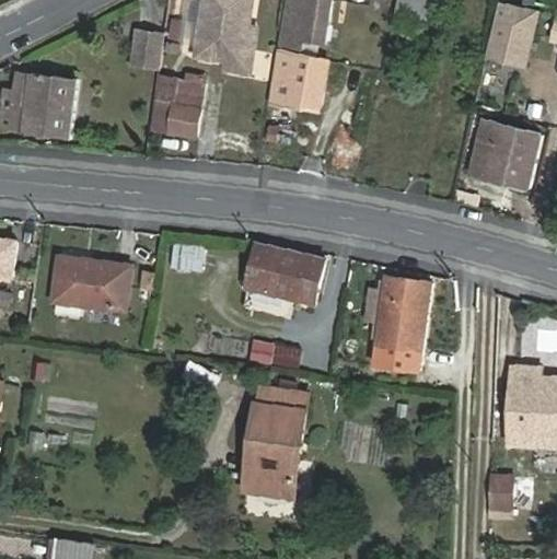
[(208,0),(207,0),(199,7),(189,72),(223,77),(238,66),(246,6),(208,0)]
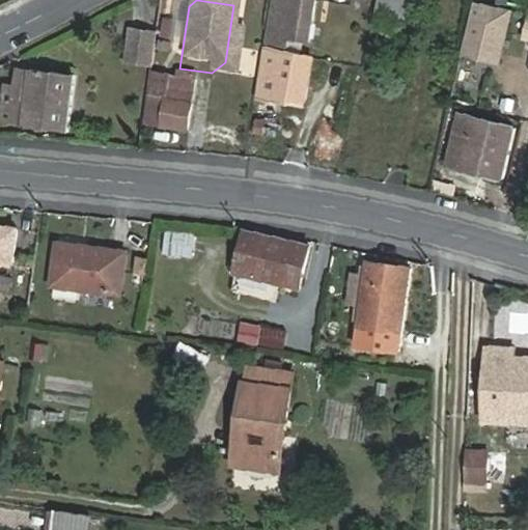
[(305,47),(312,0),(269,0),(254,99),(300,107),(307,62),(283,57),(285,44),(305,47)]
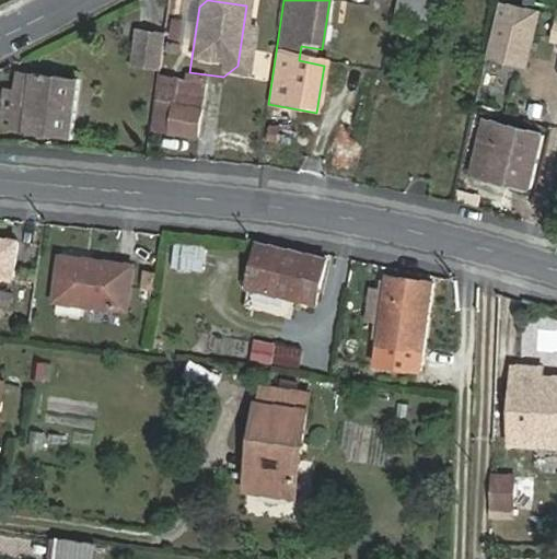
[(538,9),(499,0),(486,55),(525,65),(538,9)]
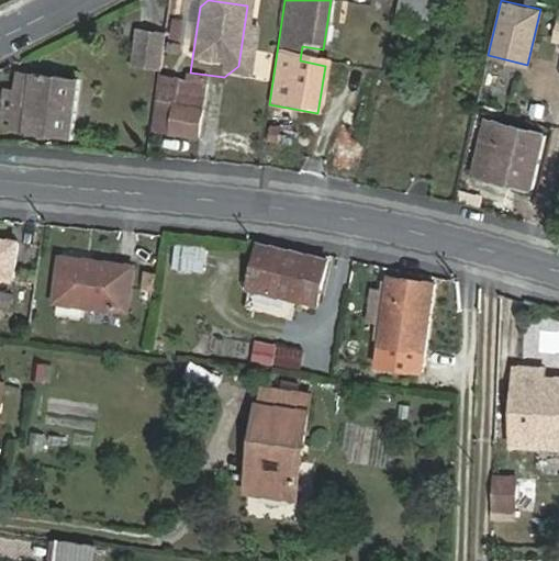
[(165,37),(142,34),(137,73),(159,76),(165,37)]
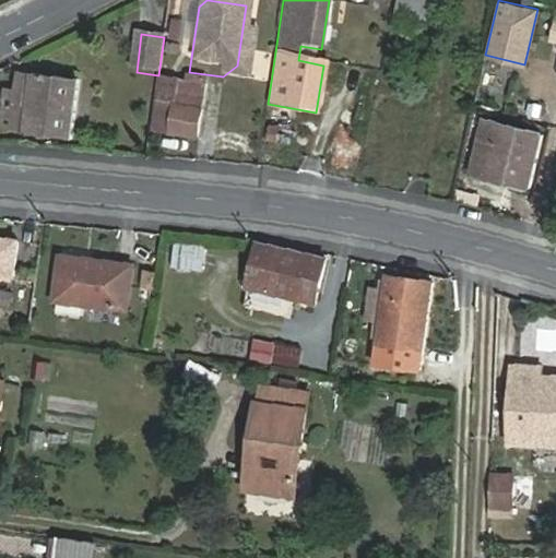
[(15,70),(12,90),(8,117),(6,130),(64,140),(74,80),(15,70)]
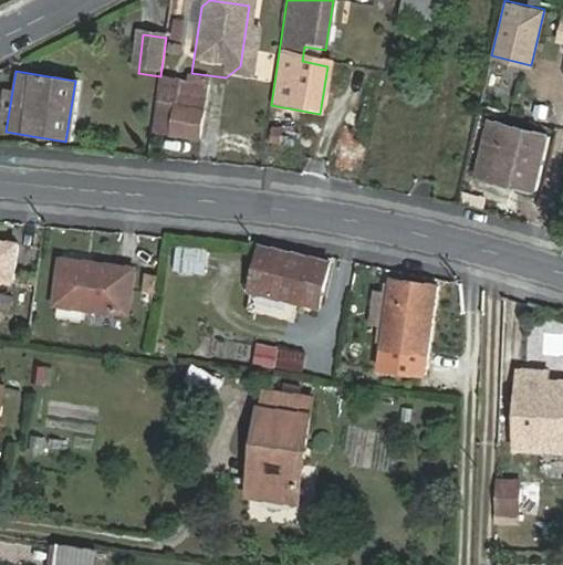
[(193,138),(201,87),(175,82),(166,134),(193,138)]
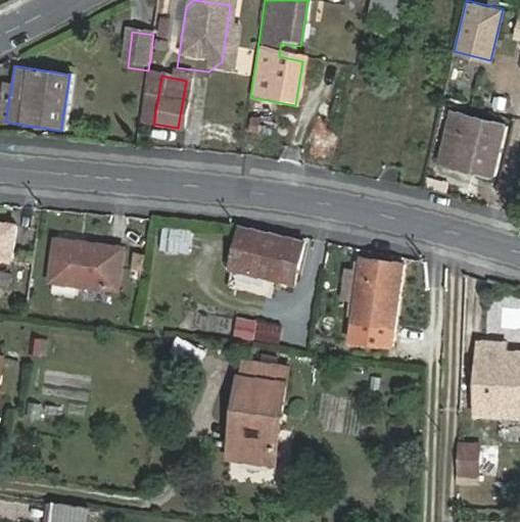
[(0,108),(7,109),(11,84),(0,82),(0,108)]
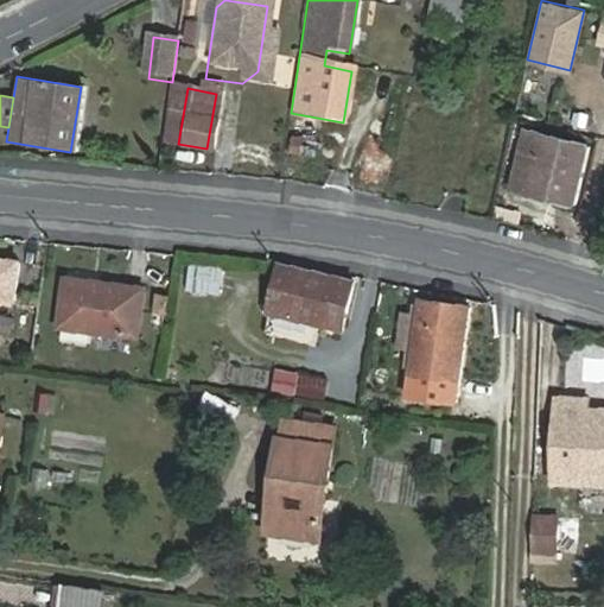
[(571,208),(585,149),(521,136),(508,194),(571,208)]
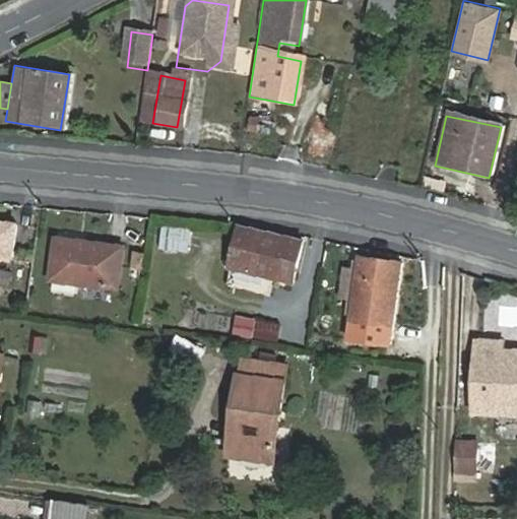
[(0,257),(11,259),(16,221),(0,218),(0,257)]
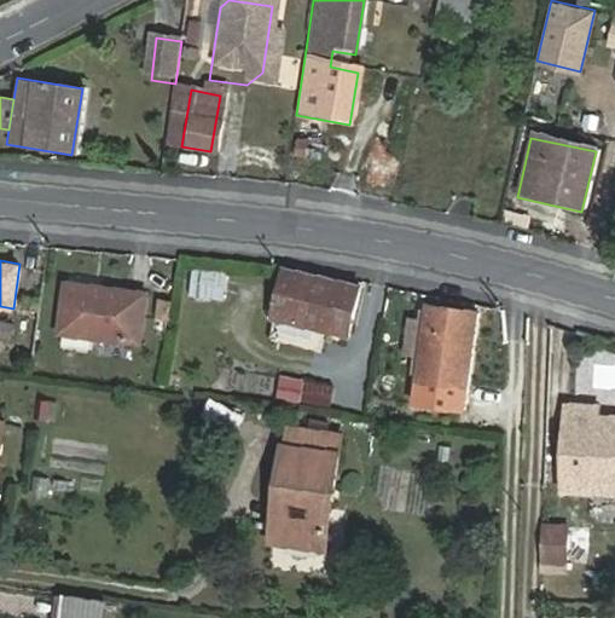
[(274,319),(347,336),(358,287),(285,271),(274,319)]
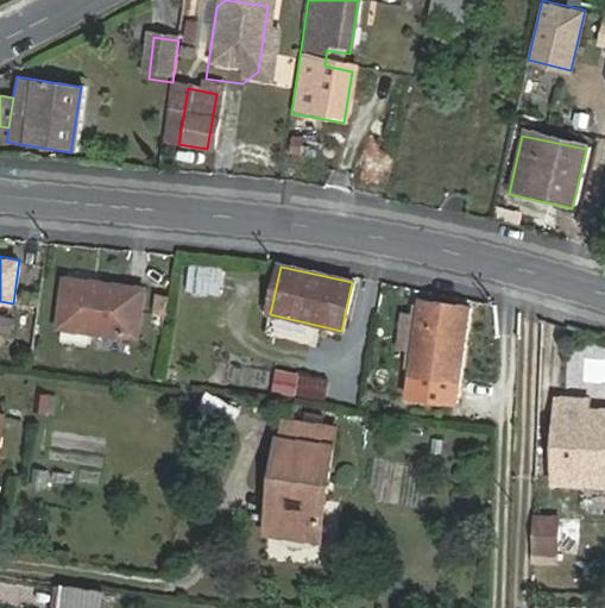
[(142,342),(147,293),(69,282),(63,332),(142,342)]
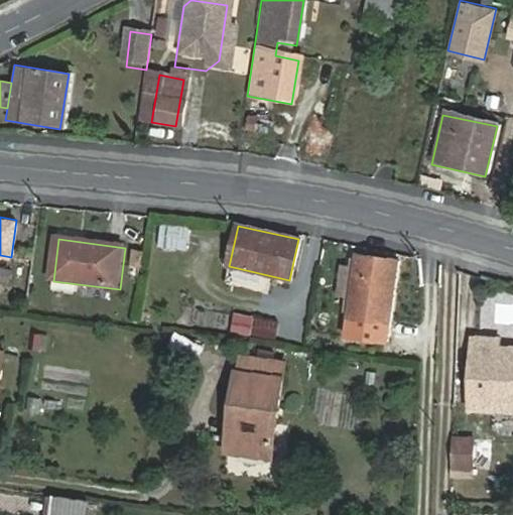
[(138,267),(141,252),(131,250),(128,266),(138,267)]
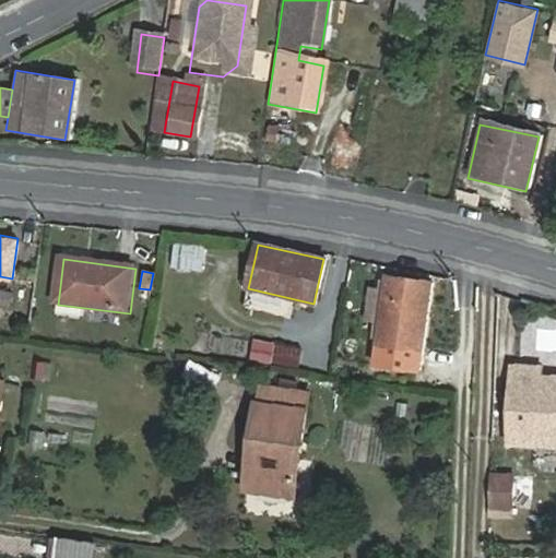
[(386,275),(382,292),(377,324),(370,360),(415,368),(432,284),(386,275)]
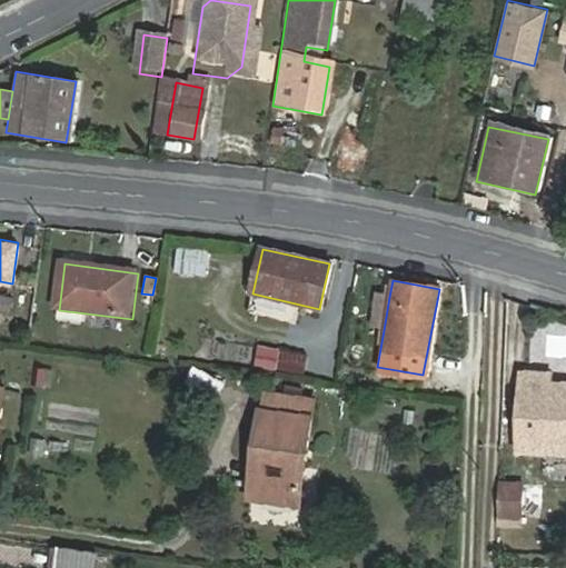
[(384,330),(389,297),(375,295),(368,328),(384,330)]
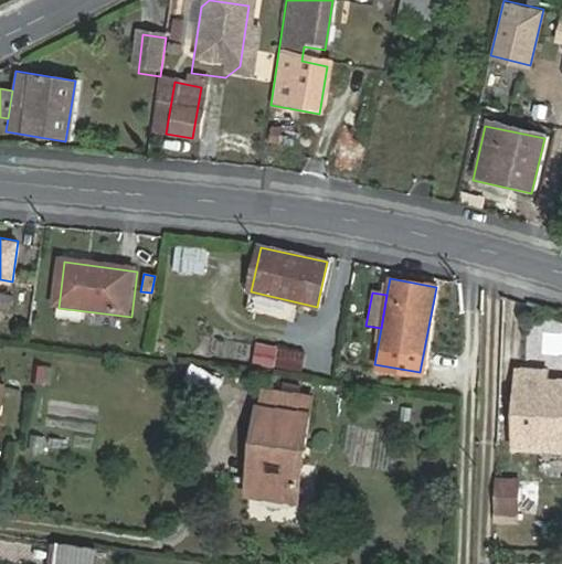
[(551,437),(561,436),(561,389),(544,389),(544,379),(515,379),(517,445),(551,445),(551,437)]
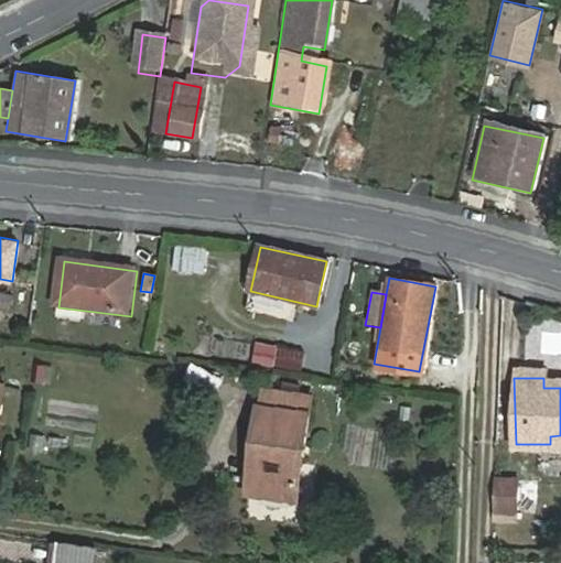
[(311,396),(267,391),(265,405),(261,405),(255,453),(263,454),(258,496),(297,500),(311,396)]
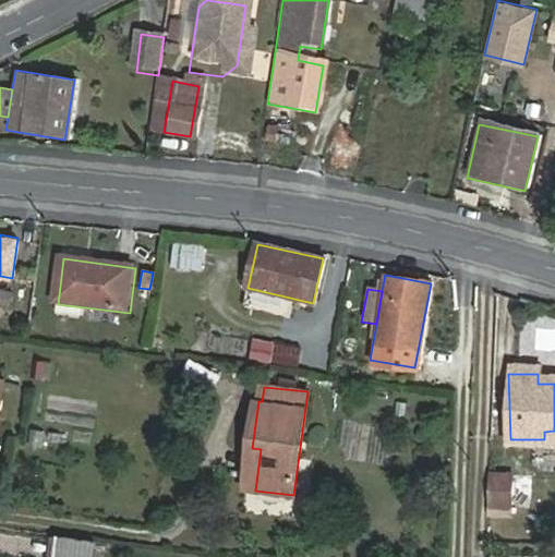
[(554,438),(544,439),(543,452),(554,451),(554,438)]
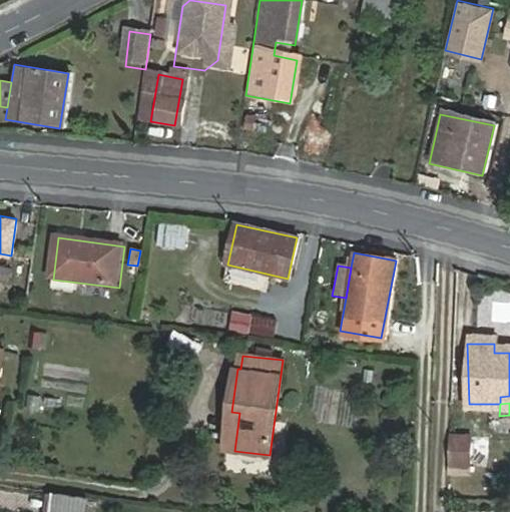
[(239,413),(231,412),(226,450),(234,451),(239,413)]
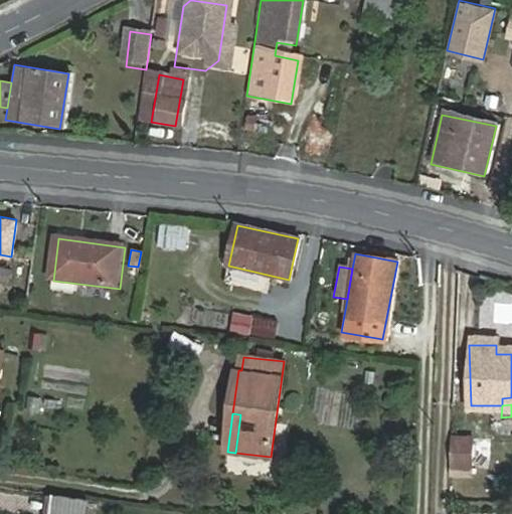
[(469,449),(451,449),(450,478),(469,479),(469,449)]
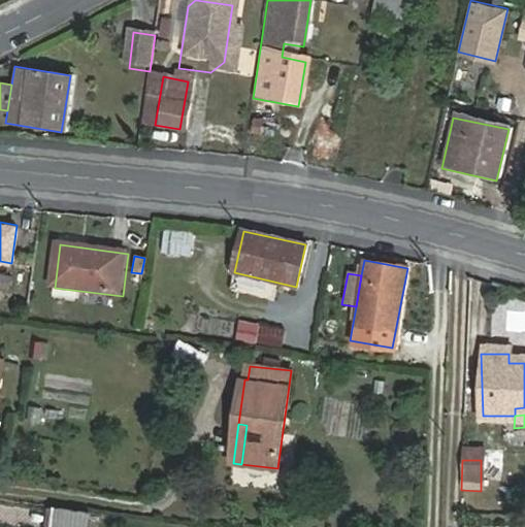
[(89,526),(91,513),(54,508),(51,526),(89,526)]
